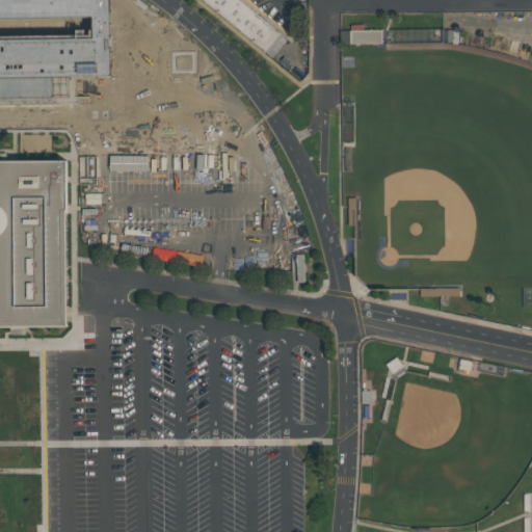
[(0,0),(110,0),(116,82),(54,84),(55,102),(0,102),(0,0)]
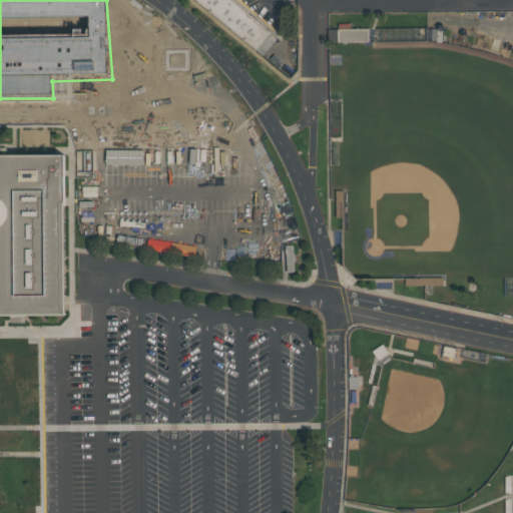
[(194,0),(232,0),(274,33),(260,54),(194,0)]
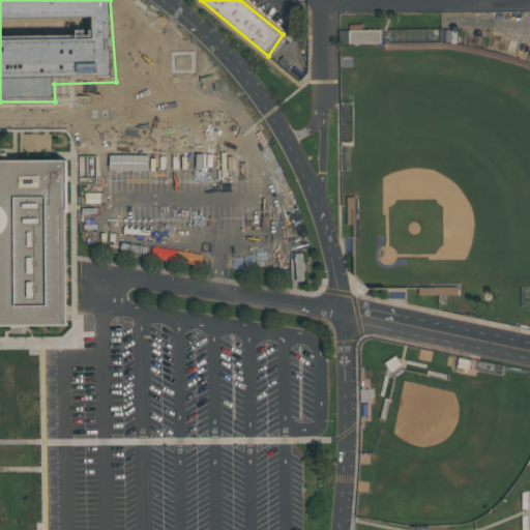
[(381,43),(381,30),(342,30),(343,43),(381,43)]
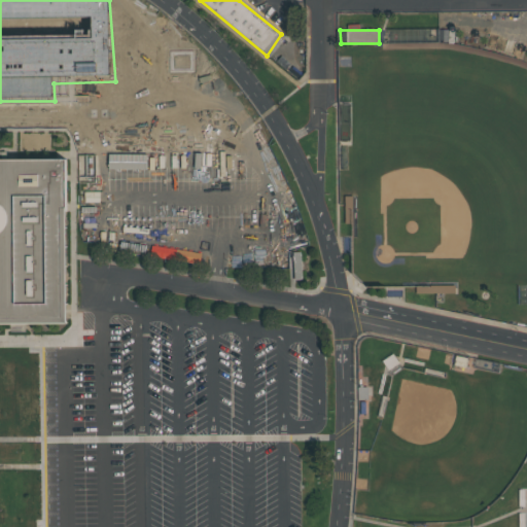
[(0,161),(3,161),(54,161),(57,161),(67,161),(66,291),(66,323),(13,324),(0,324),(0,161)]
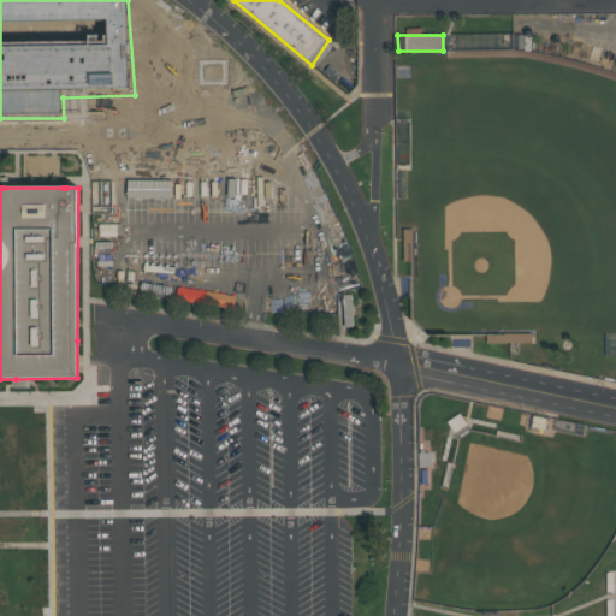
[(345,327),(354,327),(353,295),(344,295),(343,296),(338,296),(339,309),(339,313),(344,313),(345,327)]
